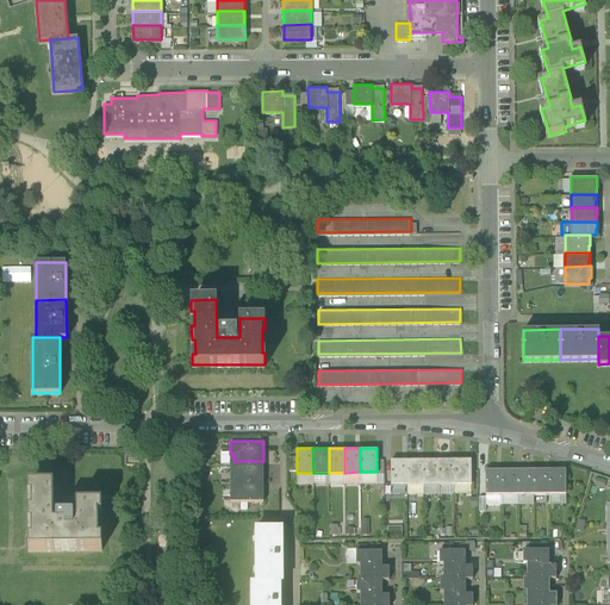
[(439,457),(423,459),(423,482),(439,482),(439,457)]
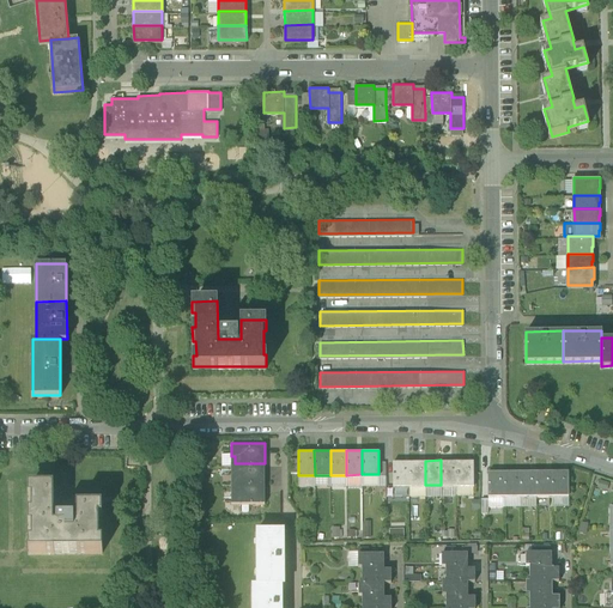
[(456,460),(441,460),(441,485),(457,485),(456,460)]
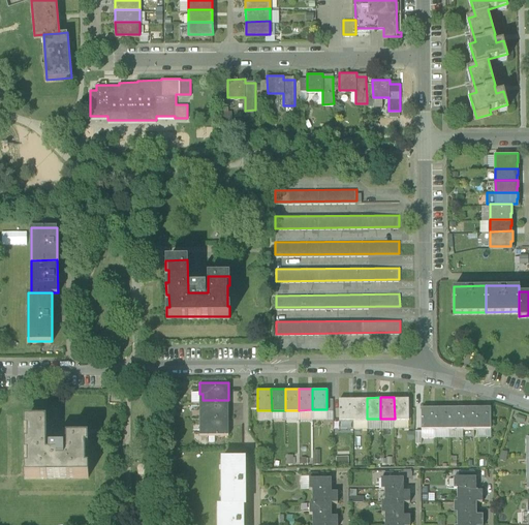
[(409,397),(394,397),(395,419),(409,419),(409,397)]
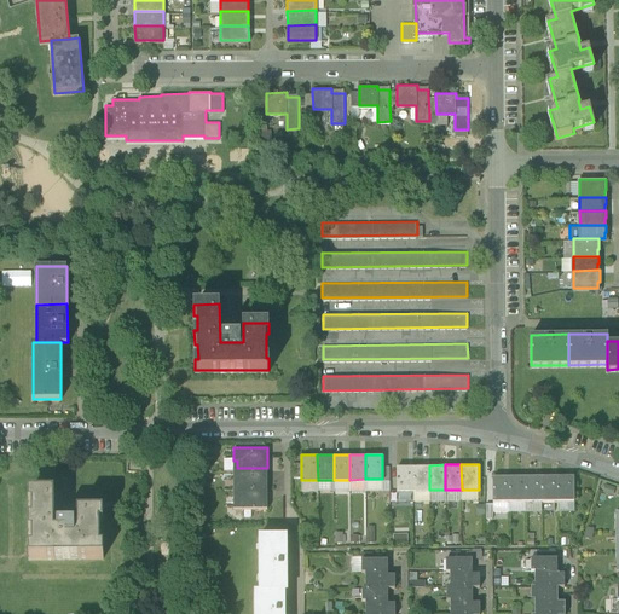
[(398,490),(414,490),(414,465),(398,465),(398,490)]
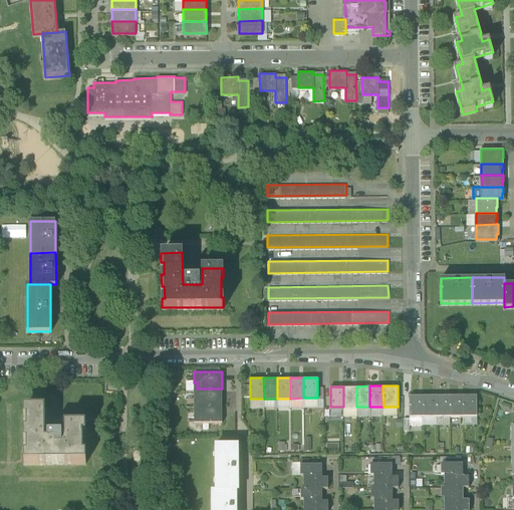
[(356,387),(343,387),(343,407),(356,407),(356,387)]
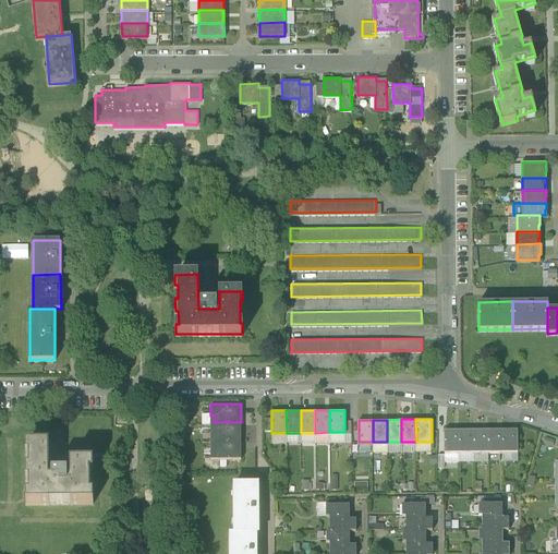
[(214,432),(214,440),(241,440),(241,422),(214,422),(210,422),(210,432),(214,432)]
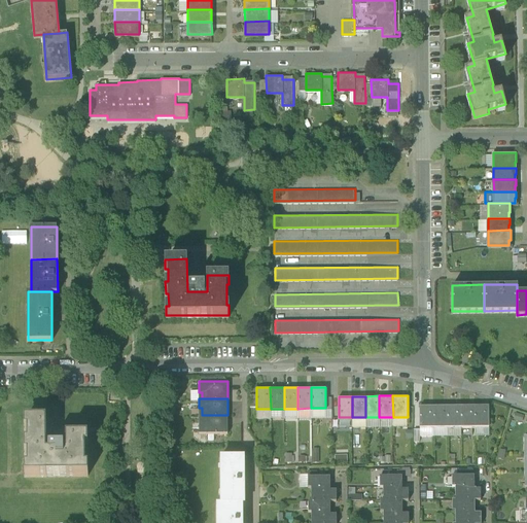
[(420,426),(433,426),(433,405),(420,405),(420,426)]
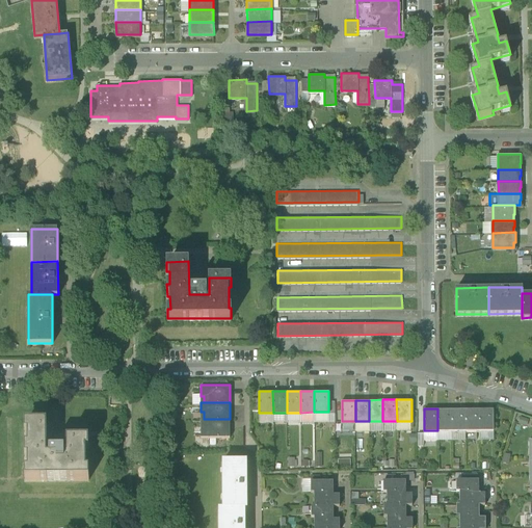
[(451,408),(437,408),(437,430),(451,430),(451,408)]
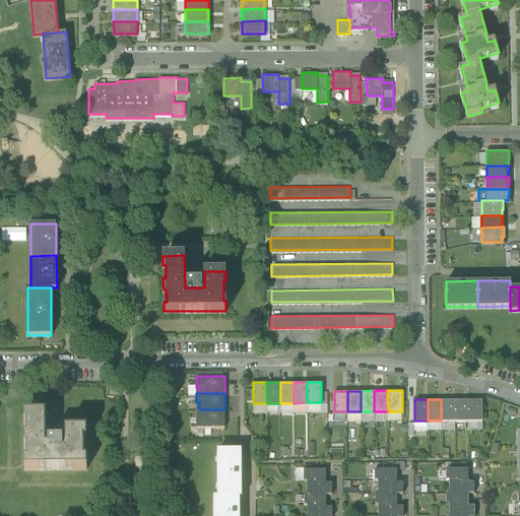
[(454,399),(441,399),(441,421),(455,421),(454,399)]
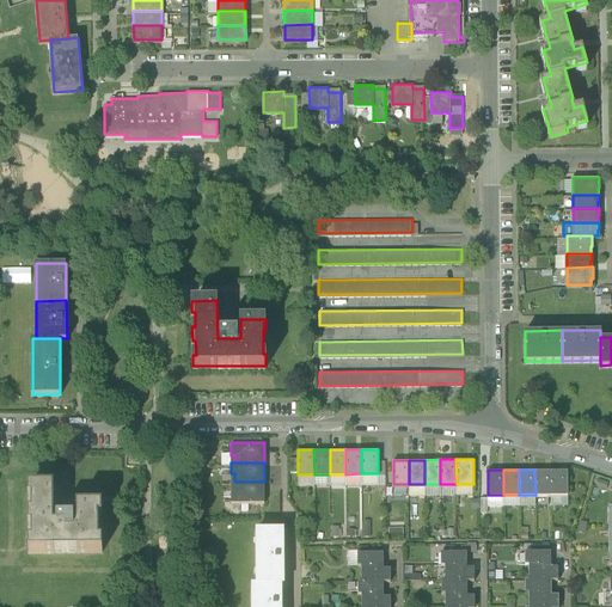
[(551,470),(534,470),(536,495),(551,495),(551,470)]
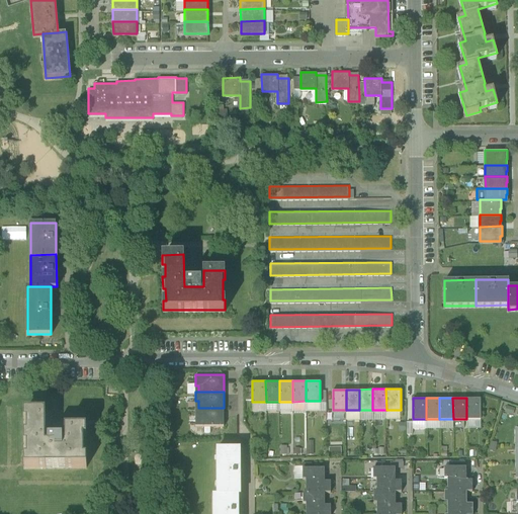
[(481,398),(466,398),(466,419),(481,418),(481,398)]
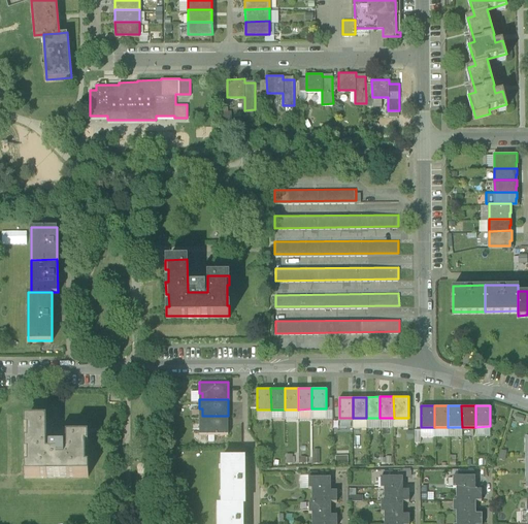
[(228,432),(228,416),(202,416),(199,416),(199,426),(202,426),(202,433),(228,432)]
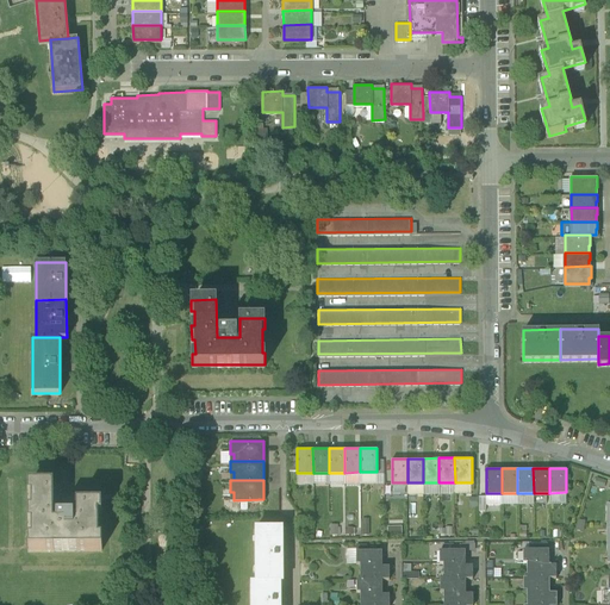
[(29,548),(103,547),(103,536),(99,536),(99,512),(101,512),(101,501),(76,501),(78,521),(74,521),(74,513),(56,513),(57,521),(54,521),(54,482),(29,484),(29,494),(31,494),(32,509),(29,509),(29,522),(32,522),(32,537),(29,537),(29,548)]
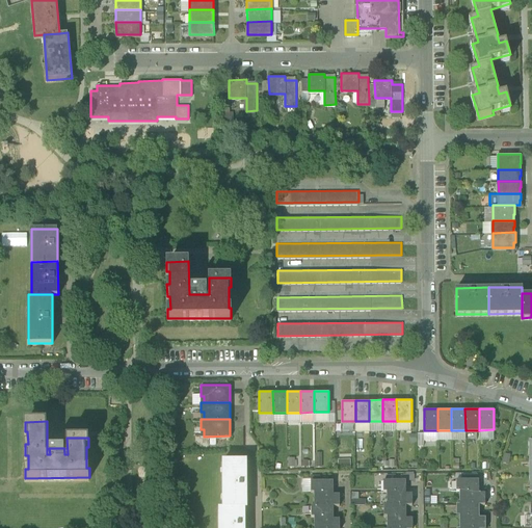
[(222,459),(222,507),(245,507),(247,507),(246,459),(222,459)]
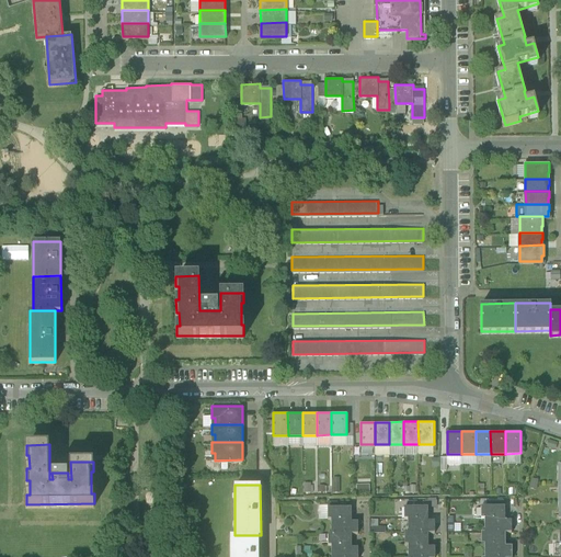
[(483,516),(484,531),(504,531),(511,531),(511,519),(505,519),(504,503),(483,504),(480,504),(480,516),(483,516)]
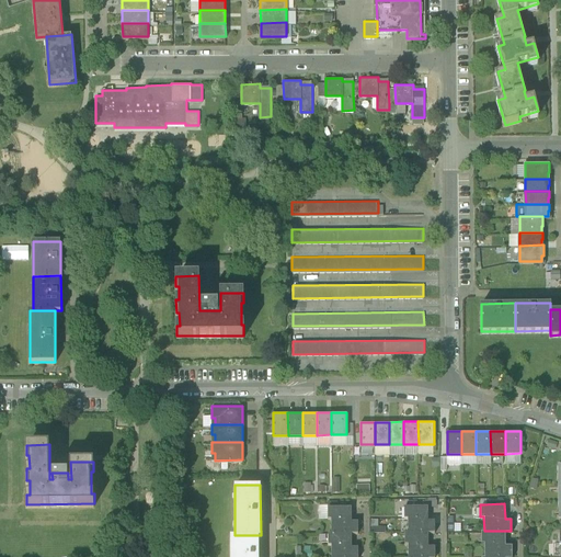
[(331,518),(331,532),(352,532),(358,532),(357,520),(352,520),(352,506),(328,506),(328,518),(331,518)]
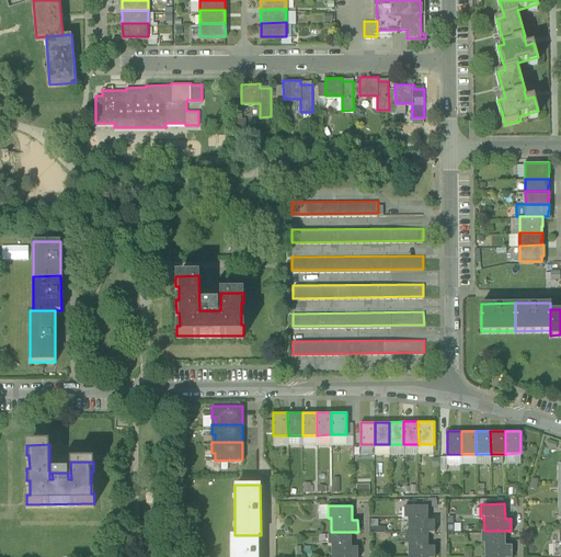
[(407,518),(407,532),(427,532),(434,532),(434,520),(427,520),(427,506),(407,506),(403,506),(403,518),(407,518)]
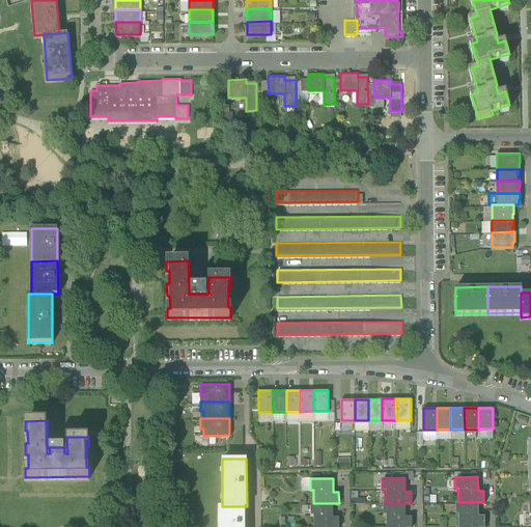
[(351,500),(364,501),(364,495),(355,495),(355,489),(352,489),(351,500)]
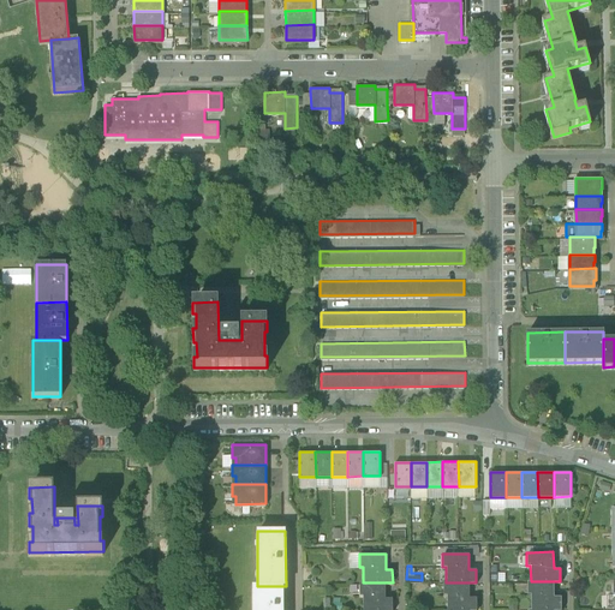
[(554,597),(553,581),(531,581),(527,581),(527,594),(531,593),(531,609),(532,609),(554,609),(560,609),(560,597),(554,597)]
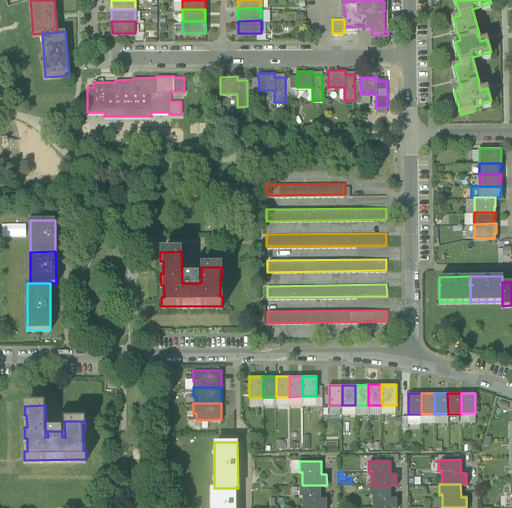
[(302,496),(302,507),(326,507),(327,498),(321,498),(321,485),(302,485),(299,485),(300,496),(302,496)]
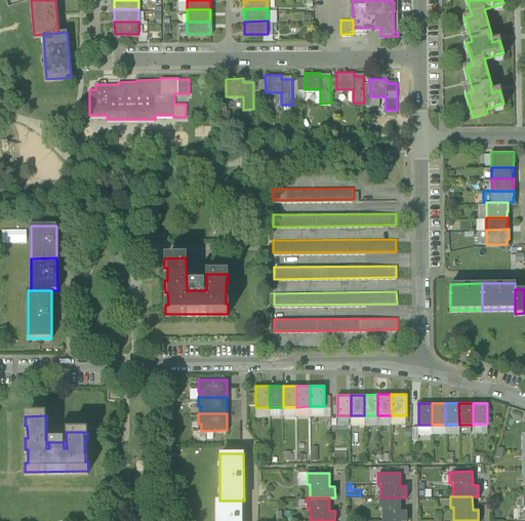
[(381,508),(380,520),(403,520),(406,520),(406,511),(401,511),(400,497),(380,497),(377,497),(378,508),(381,508)]
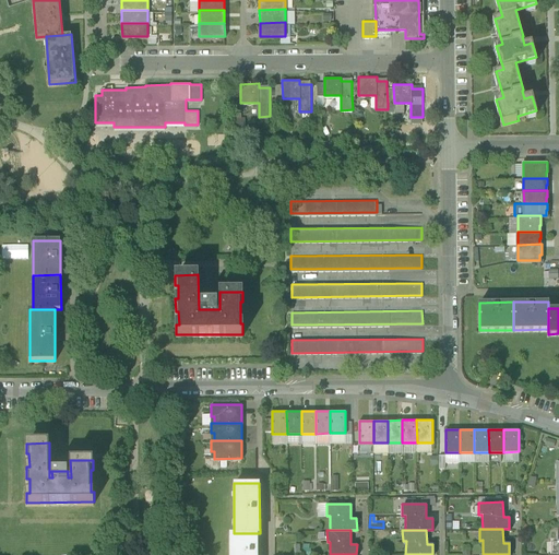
[(229,533),(229,554),(257,554),(258,533),(234,533),(229,533)]
